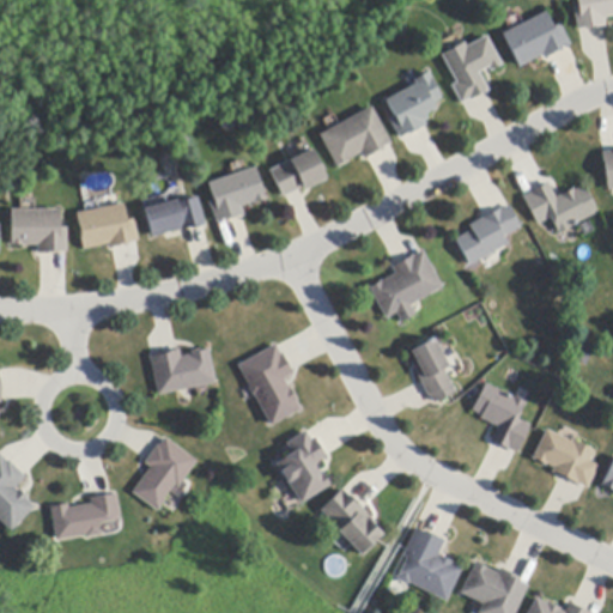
[(604,28),(586,30),(586,29),(580,29),(577,30),(574,8),(578,7),(576,0),(612,0),(612,17),(605,18),(606,26),(604,28)]
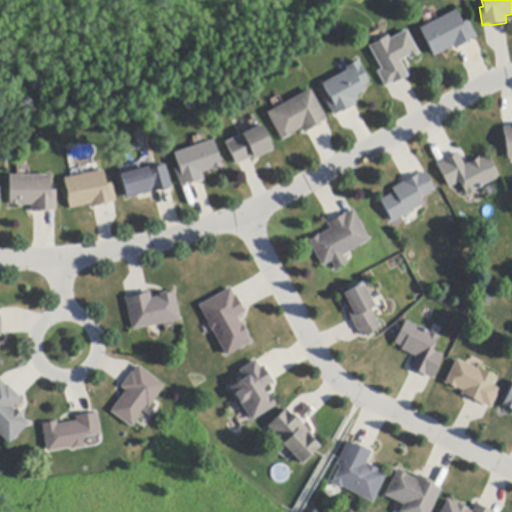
[(475,39),(473,40),(473,39),(469,41),(471,43),(467,45),(467,44),(458,48),(459,49),(458,50),(455,51),(453,47),(434,57),(420,29),(456,11),(462,24),(468,21),(477,38),(475,39)]
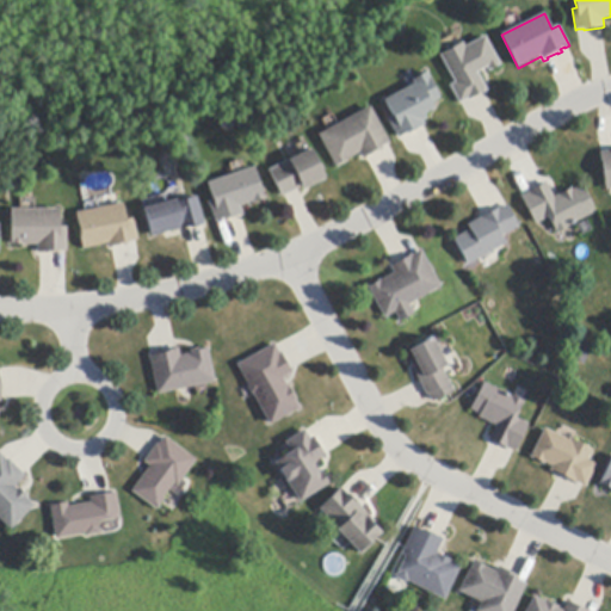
[(485,93),(483,93),(482,93),(471,99),(471,100),(468,102),(468,100),(462,104),(460,105),(449,86),(455,82),(439,56),(462,43),(464,48),(485,37),(500,65),(488,72),(487,68),(477,73),(487,91),(485,93)]
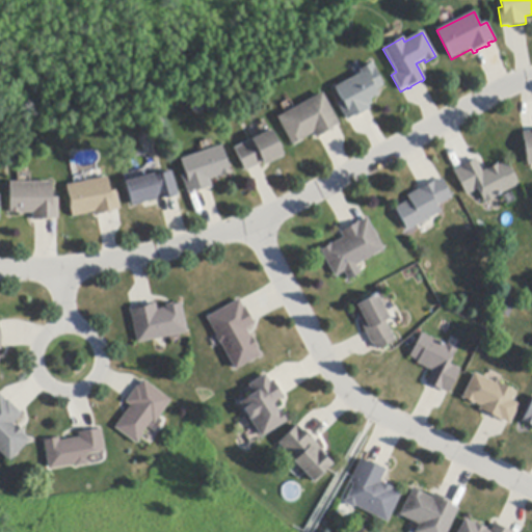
[(369,110),(367,111),(367,110),(357,115),(357,116),(354,118),(354,117),(349,120),(346,122),(337,105),(342,102),(334,88),(361,74),(358,71),(371,63),(374,69),(374,70),(383,86),(375,90),(378,95),(370,100),(372,104),(368,106),(370,110),(369,110)]
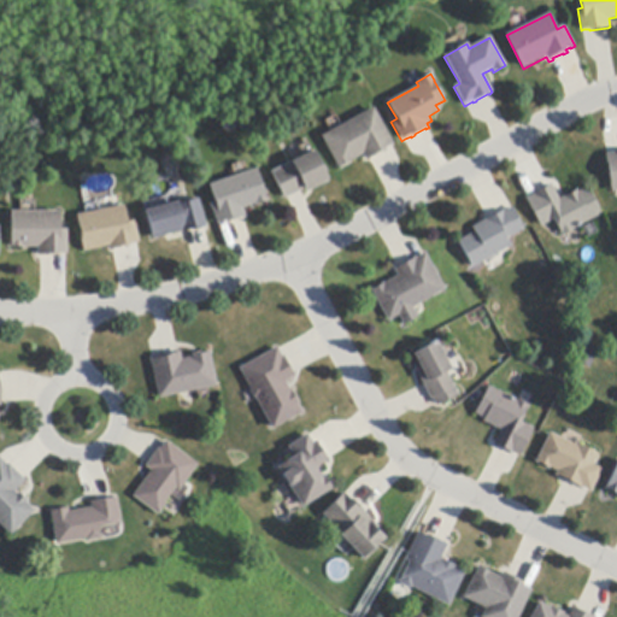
[(392,147),(391,148),(389,146),(385,148),(387,151),(383,153),(382,152),(369,159),(370,160),(366,163),(363,156),(351,162),(352,163),(348,164),(347,163),(342,166),(342,168),(339,170),(321,136),(374,109),(394,146),(392,147)]
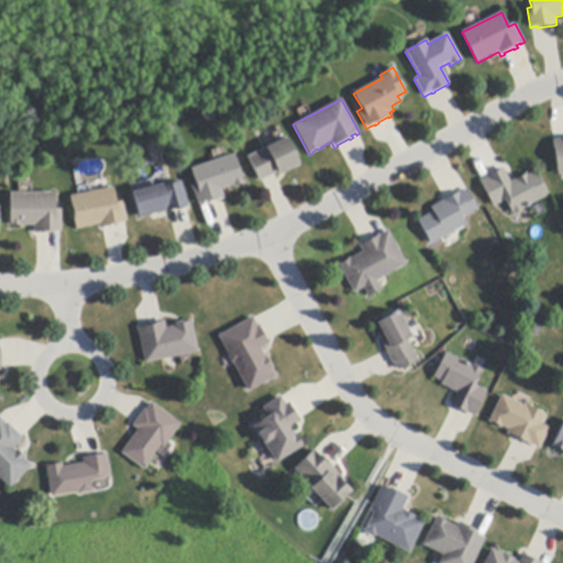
[(274,175),(263,180),(258,183),(246,157),(286,138),(294,153),(296,152),(298,156),(296,157),(300,166),(279,176),(277,173),(274,175)]
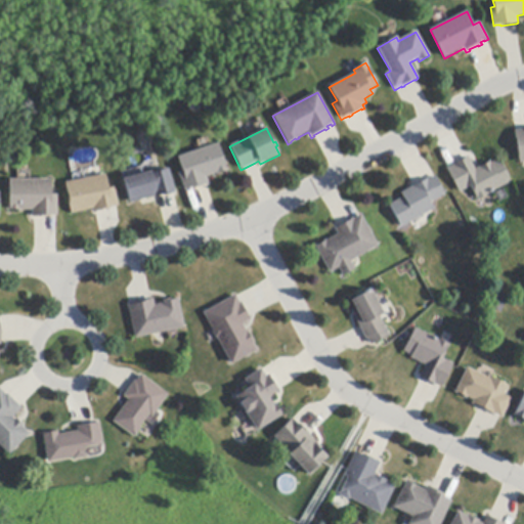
[(523,163),(520,164),(515,131),(517,131),(523,129),(523,163)]
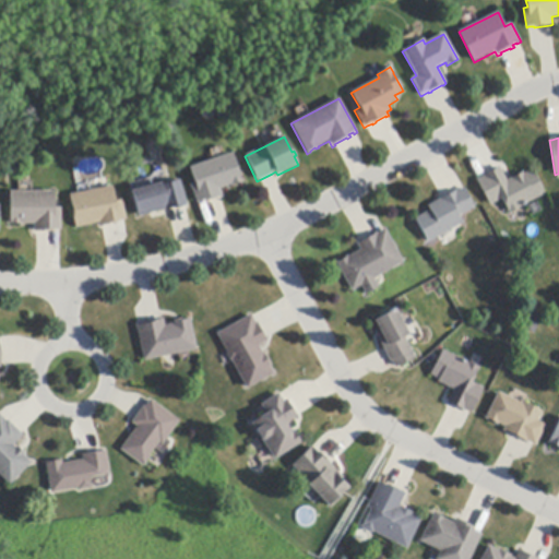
[(222,198),(219,198),(207,202),(205,203),(204,201),(200,202),(200,203),(199,203),(198,203),(191,185),(194,183),(189,168),(234,152),(244,181),(233,186),(232,185),(219,189),(222,198)]
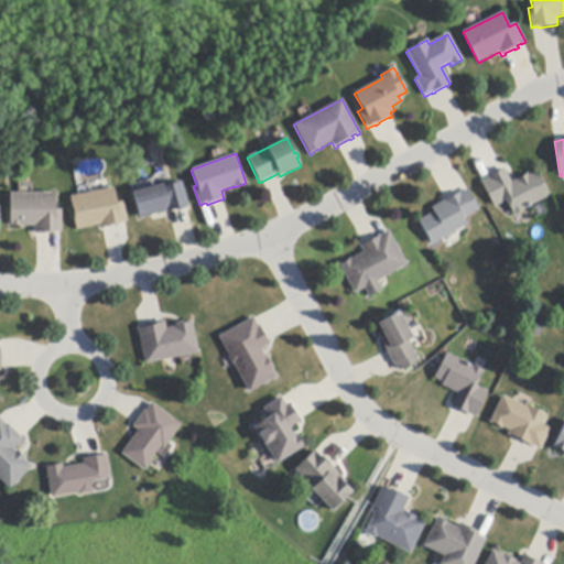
[(495,208),(481,182),(483,181),(488,179),(487,177),(489,176),(489,177),(502,170),(505,169),(512,183),(518,180),(518,181),(527,175),(527,174),(528,173),(529,176),(538,172),(550,196),(525,209),(527,209),(513,217),(506,202),(495,208)]
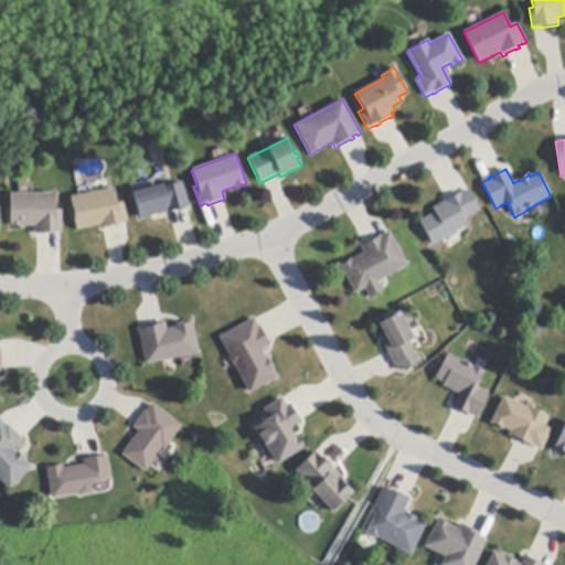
[(188,209),(178,212),(178,210),(170,212),(168,213),(167,212),(140,220),(132,193),(162,185),(163,188),(182,182),(189,209),(188,209)]
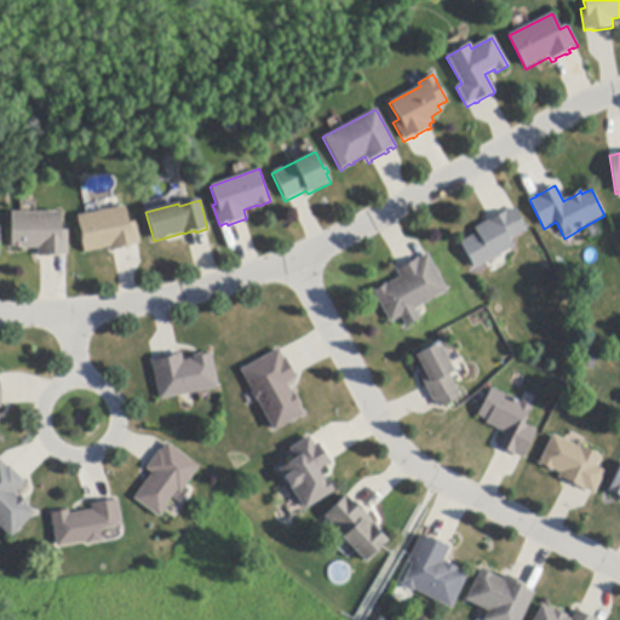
[(138,245),(131,246),(131,247),(114,251),(110,252),(109,248),(84,253),(79,230),(80,230),(78,217),(126,207),(130,224),(136,223),(139,245),(138,245)]
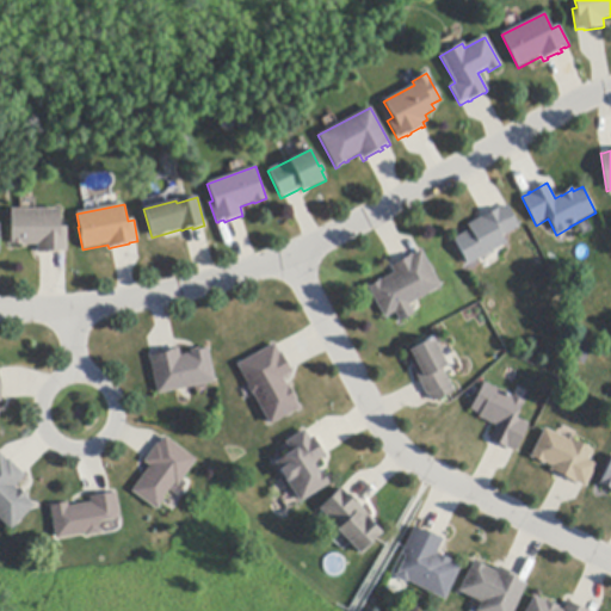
[(506,245),(504,246),(479,259),(468,266),(454,239),(470,230),(468,226),(483,217),(499,209),(500,210),(506,207),(507,205),(519,228),(503,238),(506,245)]
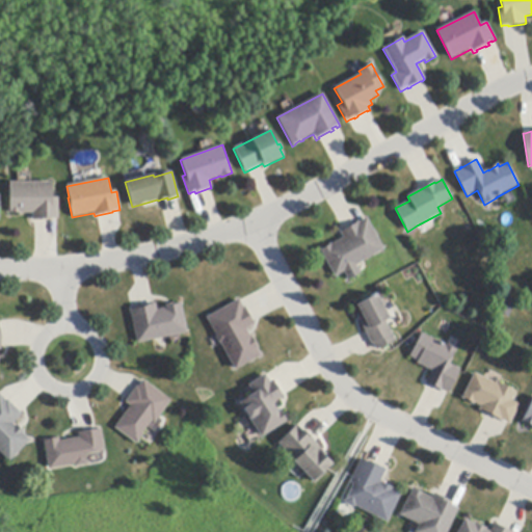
[(57,219),(51,219),(51,220),(35,220),(32,220),(32,214),(20,214),(20,213),(9,213),(9,210),(9,183),(52,183),(53,197),(58,197),(58,219),(57,219)]
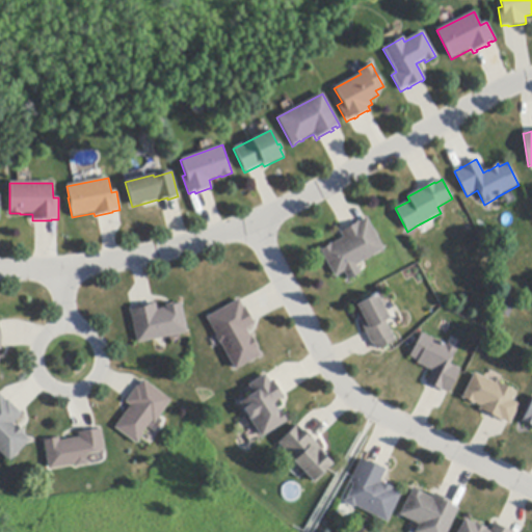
[(364,262),(356,266),(360,272),(361,273),(348,281),(344,272),(335,277),(320,249),(322,248),(322,249),(328,246),(327,245),(330,243),(331,245),(343,238),(339,232),(342,231),(343,231),(355,224),(354,222),(358,221),(358,222),(365,219),(367,218),(384,250),(364,262)]
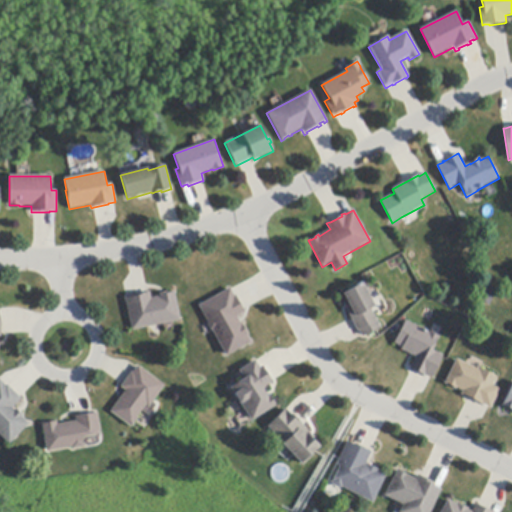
[(371,291),(372,294),(369,295),(375,307),(371,309),(373,312),(381,328),(362,337),(362,336),(359,331),(358,332),(352,320),(344,304),(347,302),(342,293),(365,281),(371,291)]
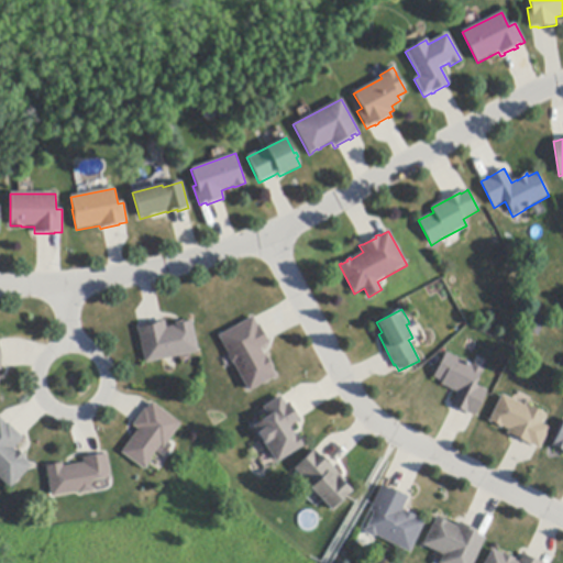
[(254,320),(257,326),(258,326),(267,340),(269,344),(261,349),(265,357),(267,356),(273,368),(272,370),(276,377),(249,393),(233,364),(232,364),(228,356),(228,354),(218,337),(253,317),(254,320)]
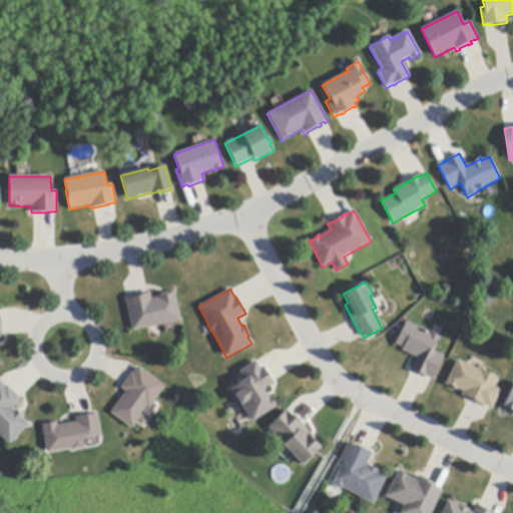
[(477,299),(483,289),(496,297),(489,307),(477,299)]
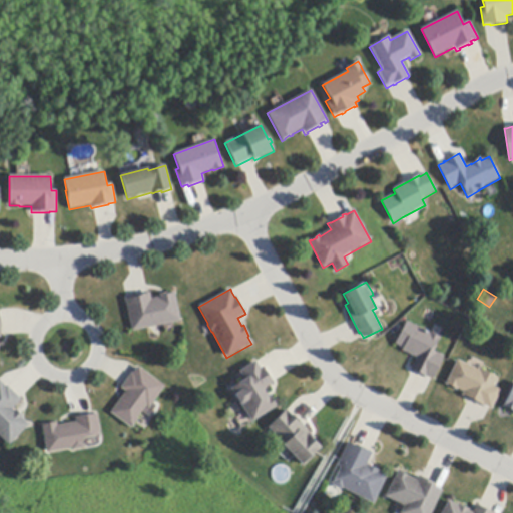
[(180,322),(159,326),(147,328),(132,332),(125,299),(127,299),(128,298),(128,299),(133,298),(133,296),(147,293),(149,293),(151,299),(159,297),(159,294),(167,293),(167,295),(171,294),(171,293),(174,292),(180,322)]
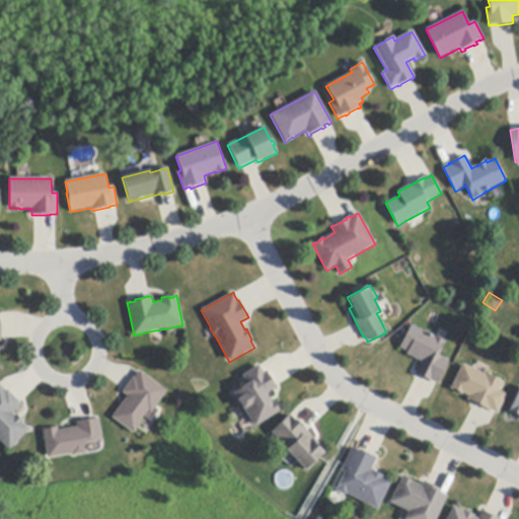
[(437,338),(445,342),(446,342),(444,345),(443,345),(438,355),(449,361),(438,385),(436,384),(417,375),(416,374),(422,362),(406,355),(408,352),(400,348),(412,325),(437,338)]
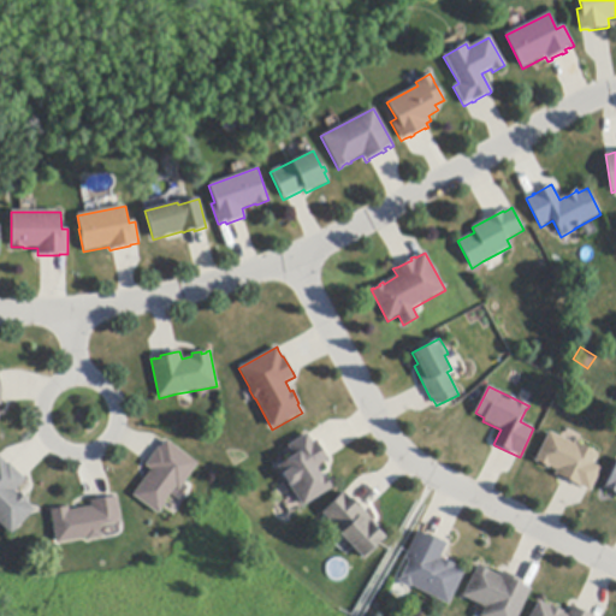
[(561,438),(575,446),(576,444),(579,445),(598,455),(592,465),(602,469),(590,492),(587,491),(581,487),(581,489),(576,487),(578,486),(564,479),(563,479),(563,480),(560,479),(560,478),(555,475),(556,471),(550,468),(549,469),(545,468),(545,466),(539,463),(538,465),(534,462),(550,432),(561,438)]
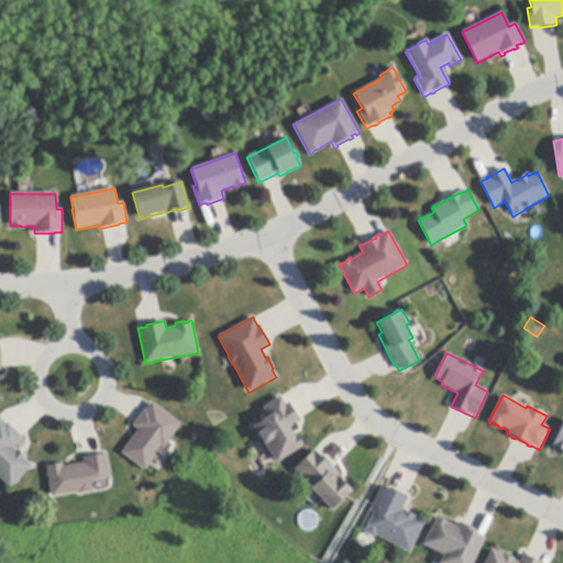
[(282,398),(285,405),(289,403),(291,406),(289,407),(297,418),(298,417),(299,419),(300,421),(290,428),(295,435),(297,434),(299,438),(298,439),(300,443),(302,442),(304,445),(276,464),(253,427),(268,417),(263,408),(280,397),(282,398)]
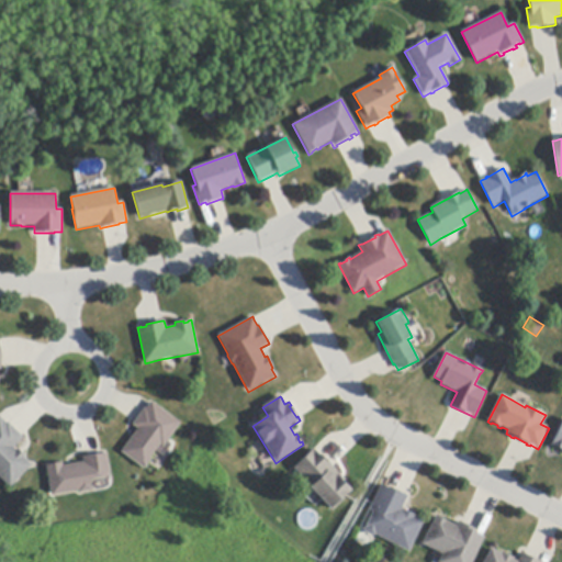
[(134,423),(144,408),(146,409),(149,404),(152,402),(181,424),(164,448),(160,446),(144,469),(121,453),(137,429),(132,425),(134,423)]
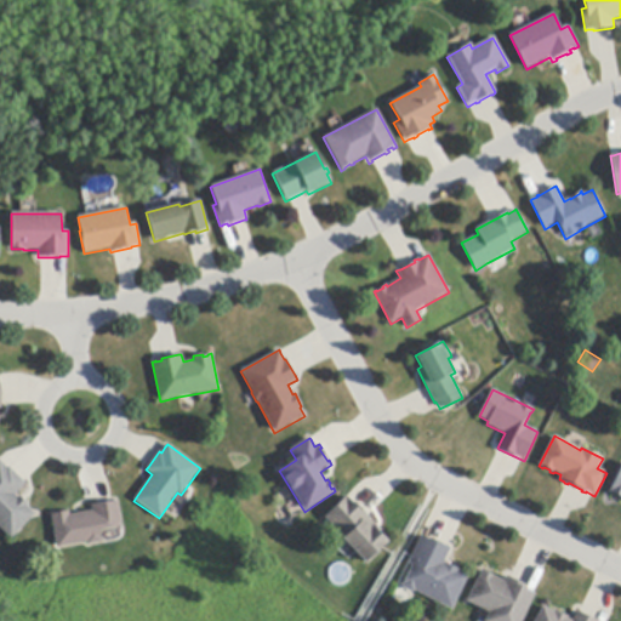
[(0,462),(6,468),(7,467),(23,484),(24,485),(15,495),(17,499),(20,496),(28,505),(26,506),(35,516),(11,539),(0,528),(0,462)]
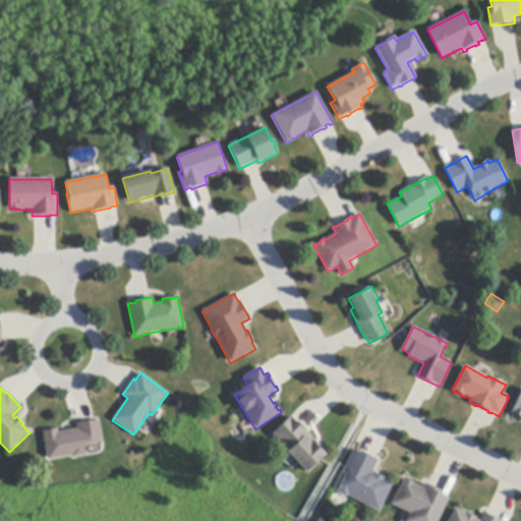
[(520,418),(514,414),(513,415),(510,413),(511,411),(512,412),(520,393),(520,418)]
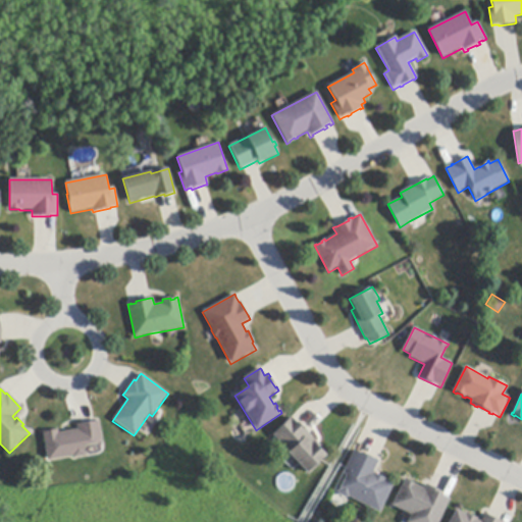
[(291,418),(297,423),(298,422),(308,433),(320,446),(318,449),(325,456),(318,463),(319,464),(308,475),(271,435),(291,417),(291,418)]
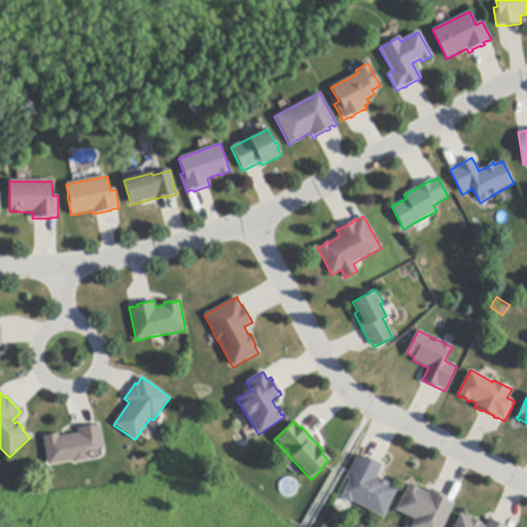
[(82,428),(95,426),(100,425),(104,448),(84,452),(85,461),(74,463),(74,461),(48,466),(43,437),(59,434),(59,437),(78,433),(77,429),(82,428)]
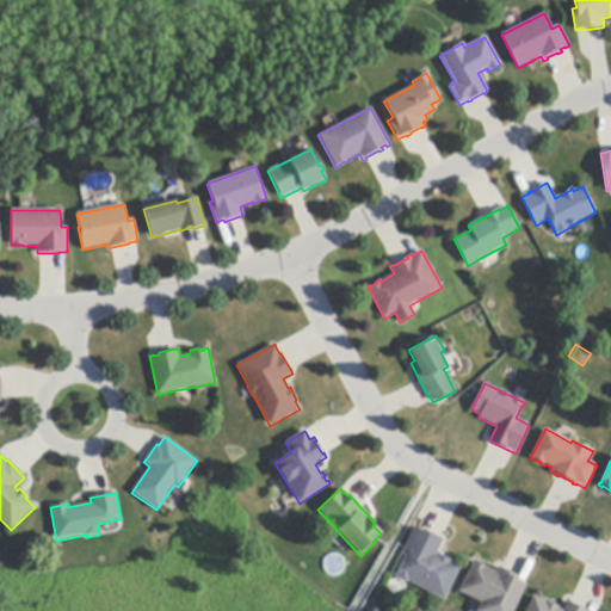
[(442,539),(443,539),(436,555),(437,555),(437,554),(451,561),(449,563),(460,568),(444,600),(408,584),(407,582),(405,584),(396,580),(395,576),(396,573),(405,557),(400,555),(411,534),(414,528),(423,532),(424,530),(442,539)]
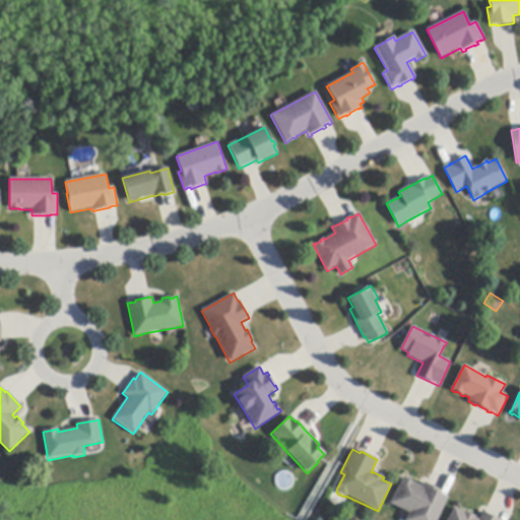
[(428,485),(441,492),(440,495),(445,497),(447,498),(436,519),(404,519),(408,513),(390,504),(402,477),(423,488),(424,483),(428,485)]
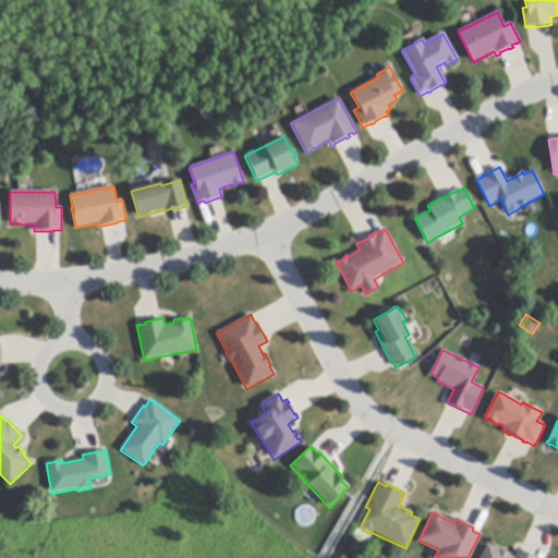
[(521,550),(520,552),(533,557),(534,557),(535,557),(480,557),(486,545),(497,550),(497,548),(509,555),(509,556),(512,557),(518,548),(521,550)]
